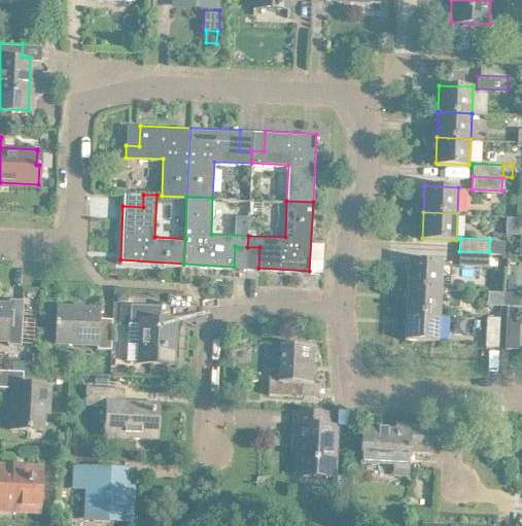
[(489,252),(459,251),(458,264),(489,266),(489,252)]
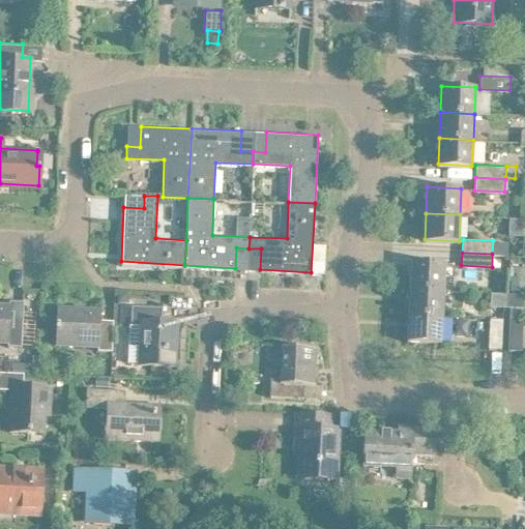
[(411,262),(409,288),(443,290),(444,263),(411,262)]
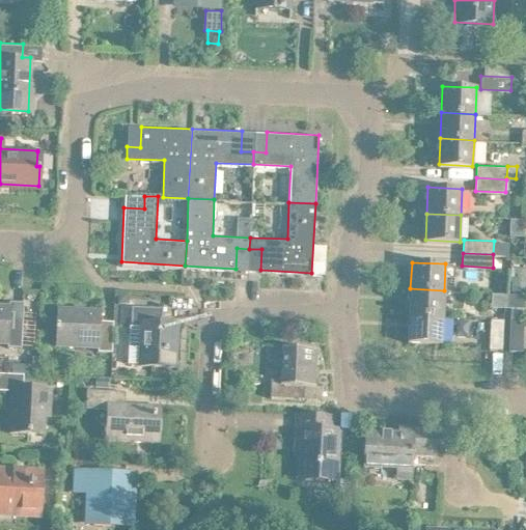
[(525,281),(513,281),(511,290),(525,290),(525,281)]
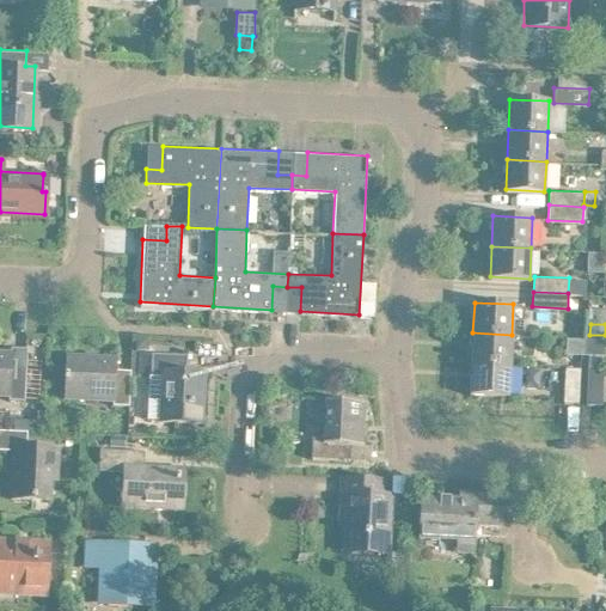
[(472,333),(471,362),(510,364),(512,335),(472,333)]
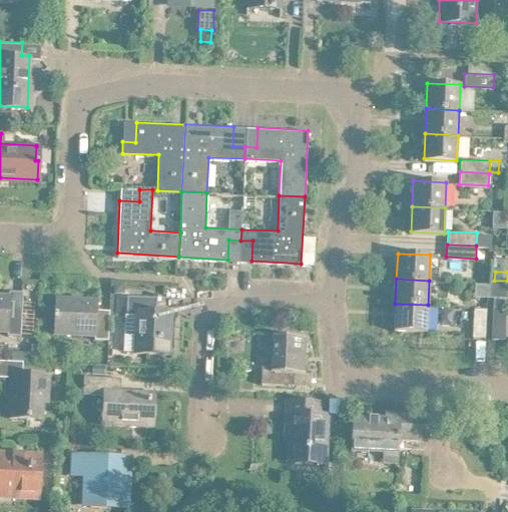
[(113,281),(113,292),(124,292),(124,282),(113,281)]
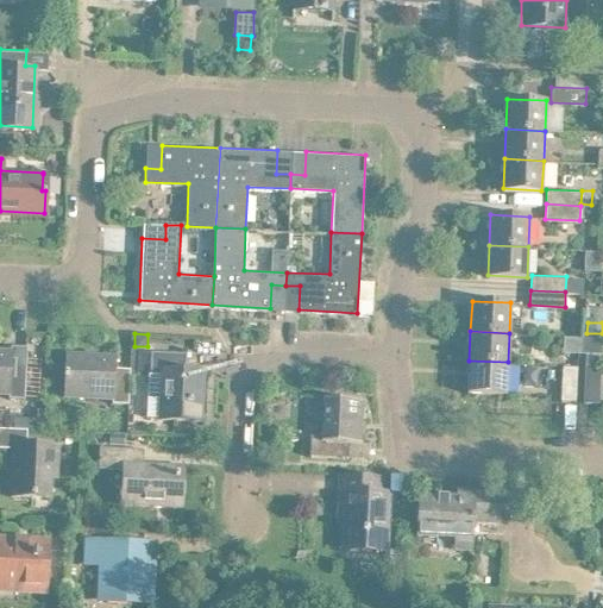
[(563,351),(582,351),(582,336),(564,336),(563,351)]
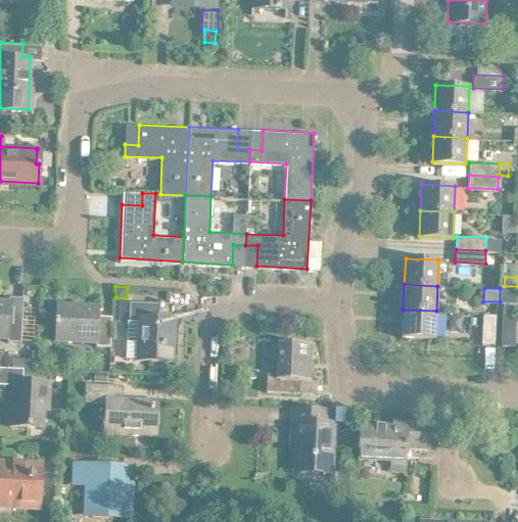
[(500,288),(500,301),(516,302),(516,289),(500,288)]
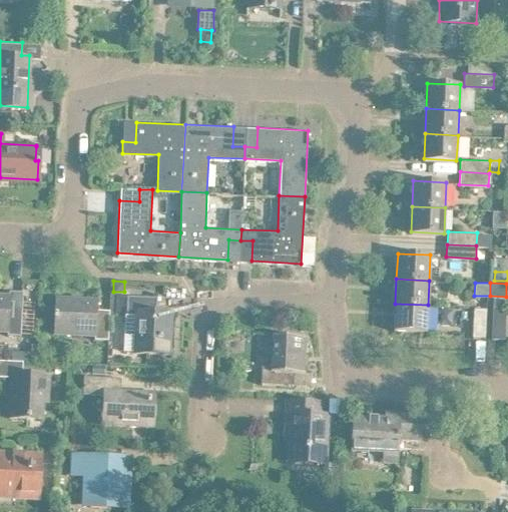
[(0,328),(7,329),(6,333),(20,334),(22,291),(8,290),(8,295),(0,294),(0,328)]
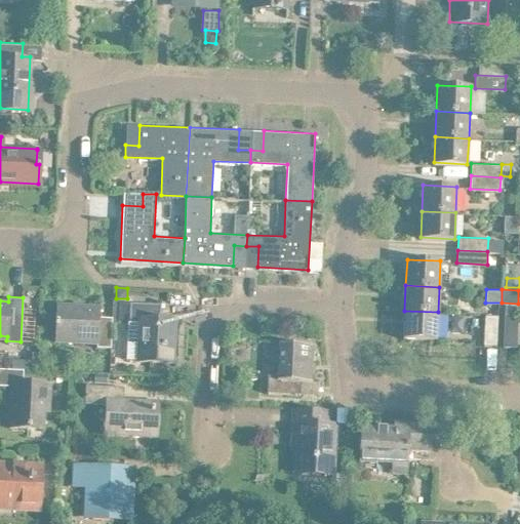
[(129,320),(138,320),(136,359),(173,360),(175,318),(159,317),(160,303),(130,301),(129,320)]
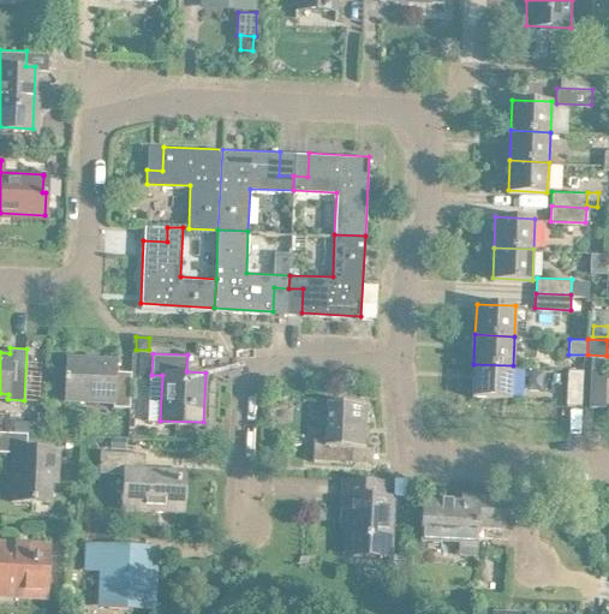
[(113,405),(130,405),(131,370),(115,369),(117,358),(66,356),(65,374),(64,379),(65,379),(64,397),(113,399),(113,405)]
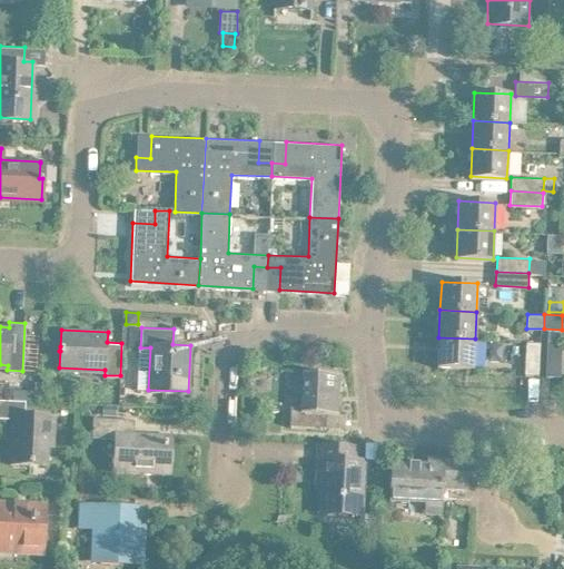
[(475,339),(438,337),(437,366),(473,368),(475,339)]
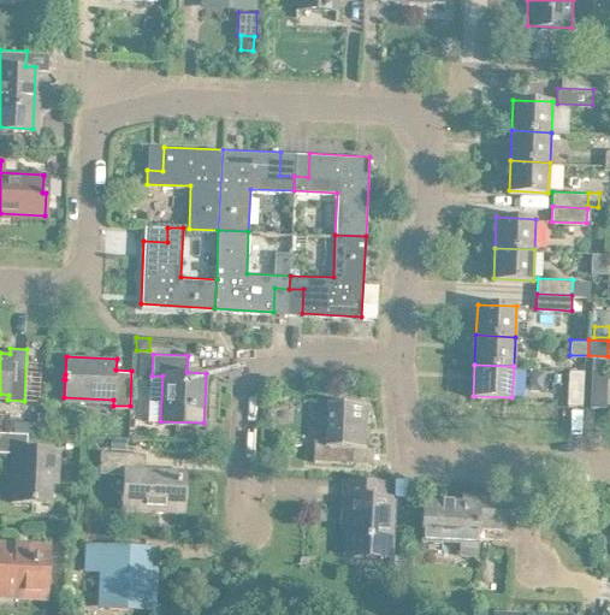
[(568,370),(567,404),(582,404),(584,370),(568,370)]
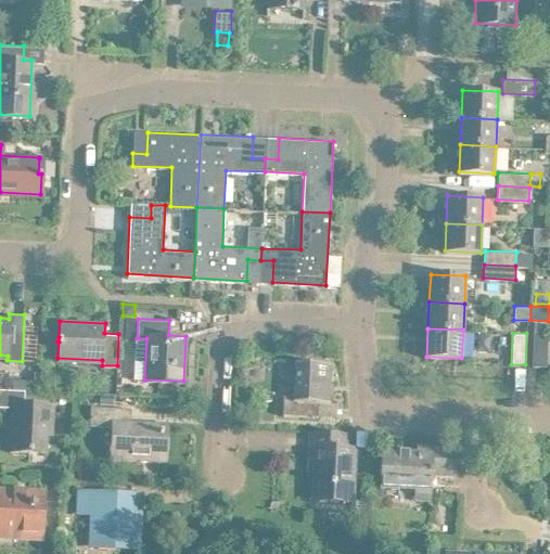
[(533,333),(532,365),(546,365),(547,334),(533,333)]
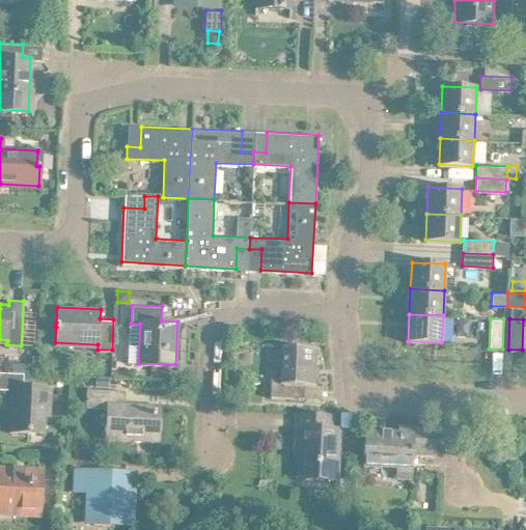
[(282,346),(280,379),(270,379),(270,395),(303,397),(304,385),(315,385),(315,384),(314,384),(316,349),(317,349),(317,346),(281,344),(281,346),(282,346)]
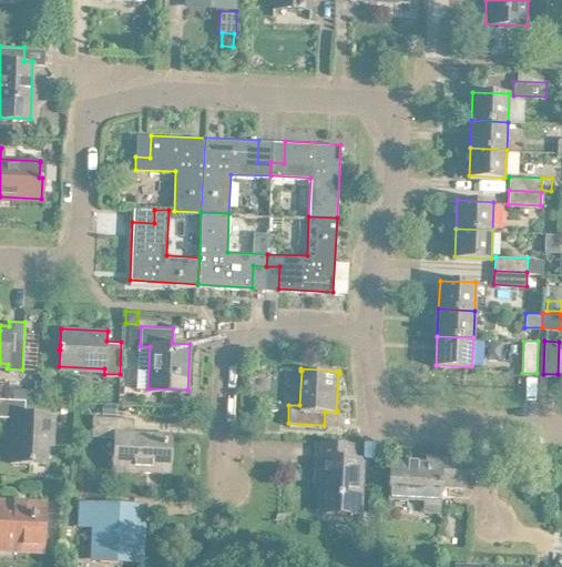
[(53,414),(24,413),(24,398),(0,397),(0,415),(11,416),(11,429),(12,429),(12,438),(10,438),(9,461),(46,462),(47,444),(52,444),(53,414)]
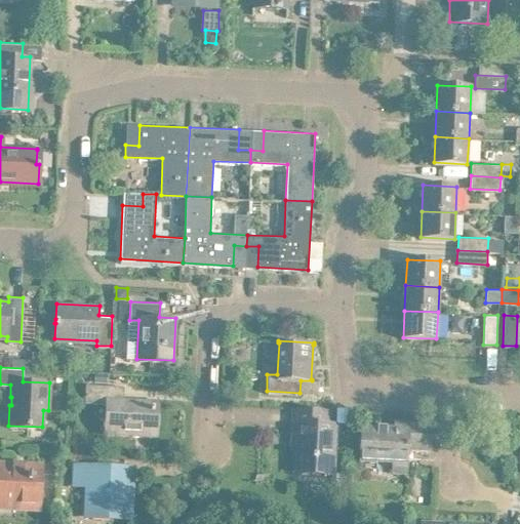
[(94,372),(94,380),(107,381),(107,372),(94,372)]
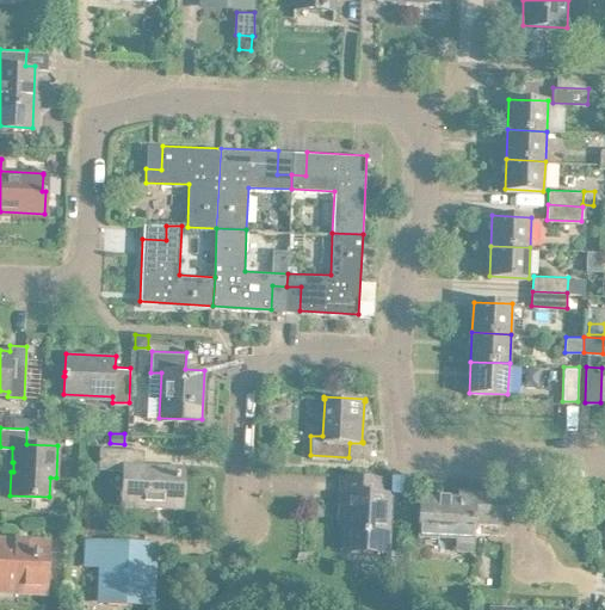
[(176,479),(178,479),(179,466),(143,463),(144,448),(99,447),(98,467),(124,468),(122,504),(174,506),(176,479)]
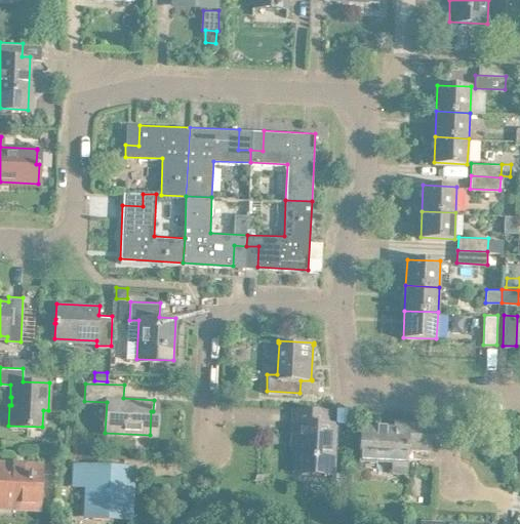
[(292,438),(296,438),(295,471),(332,473),(334,424),(325,422),(326,410),(294,408),(292,438)]
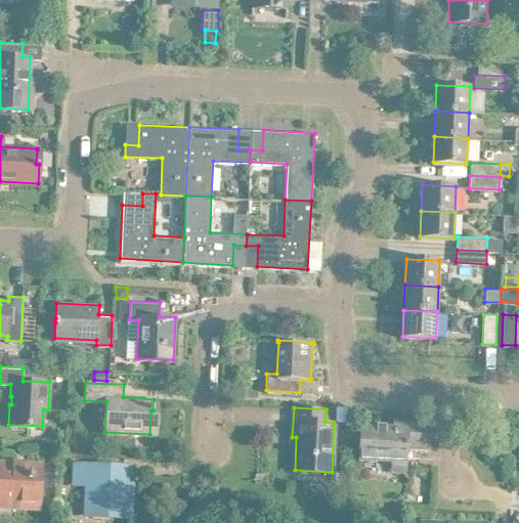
[(404,423),(393,422),(393,426),(360,424),(358,459),(392,461),(391,470),(405,471),(406,446),(429,447),(430,421),(404,420),(404,423)]
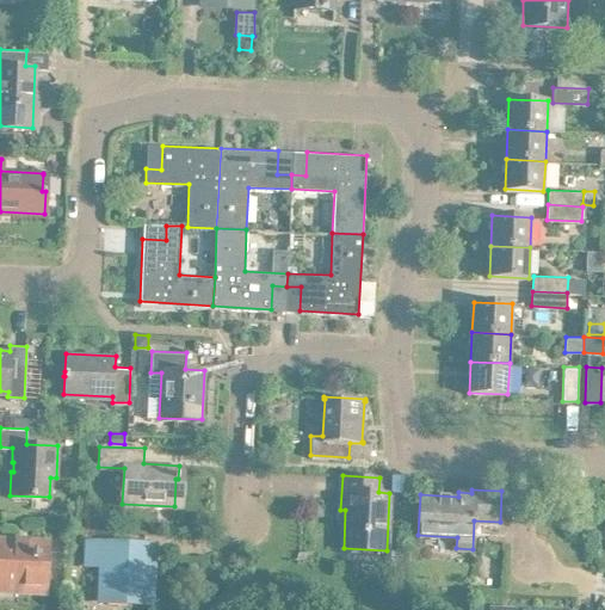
[(14,544),(0,543),(0,581),(18,583),(18,590),(47,592),(49,540),(16,537),(14,544)]
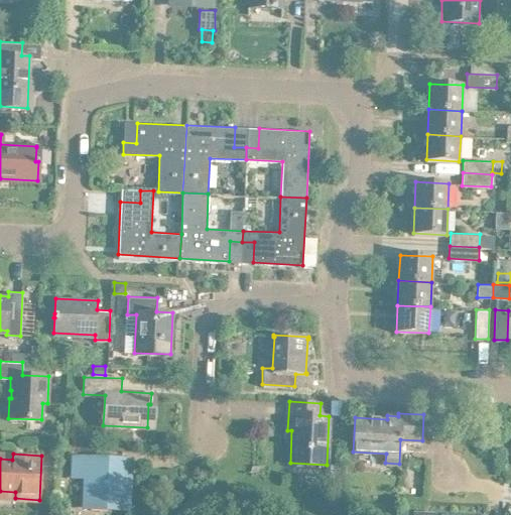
[(74,457),(73,474),(87,475),(86,504),(126,506),(128,460),(88,458),(74,457)]
